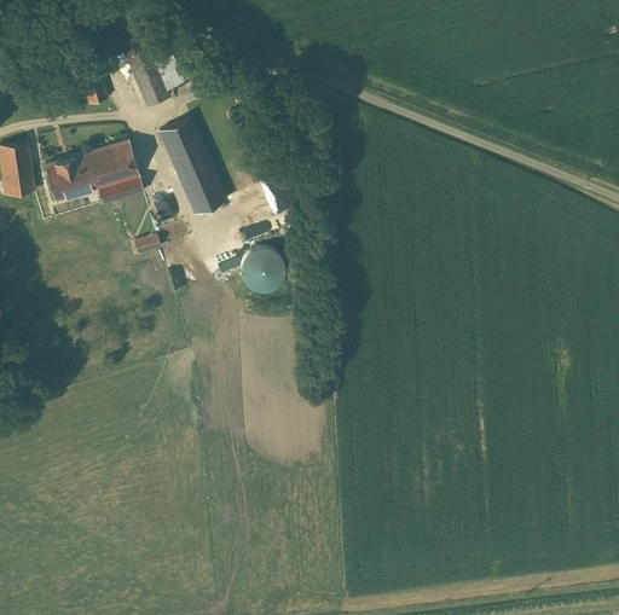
[(142,34),(126,0),(99,0),(146,108),(169,98),(166,92),(183,85),(161,34),(152,38),(149,30),(142,34)]
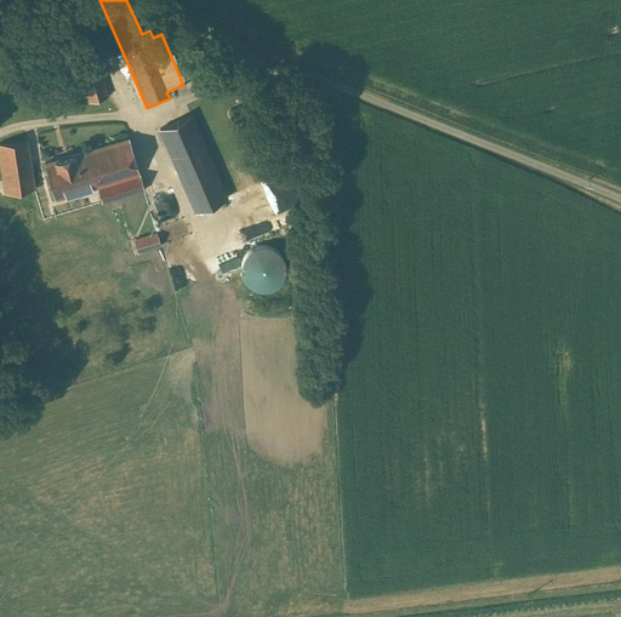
[(92,51),(74,57),(89,106),(107,100),(92,51)]
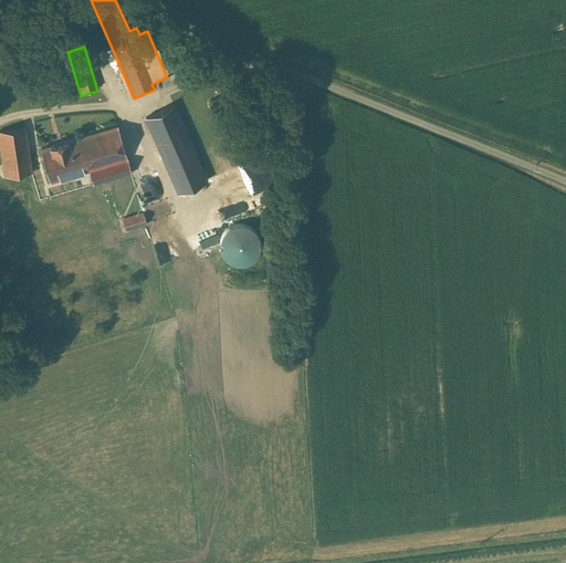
[(174,108),(145,121),(178,195),(206,183),(174,108)]
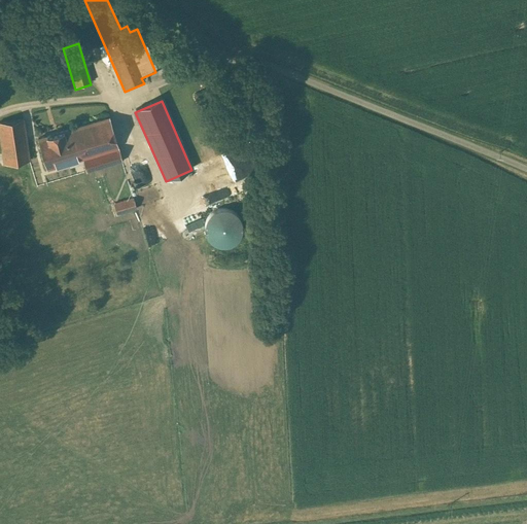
[(108,119),(73,131),(83,164),(86,174),(121,164),(108,119)]
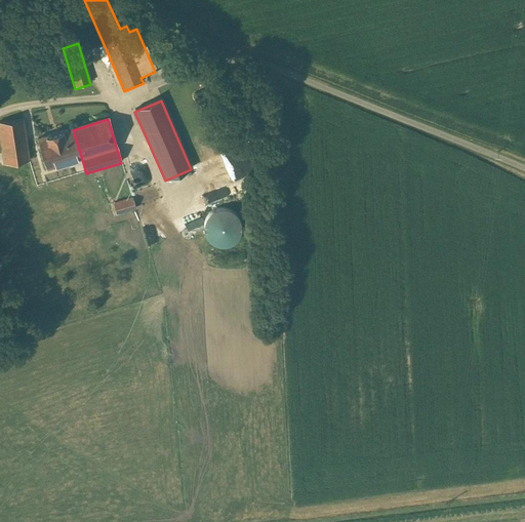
[(23,121),(0,124),(0,141),(4,165),(29,161),(23,121)]
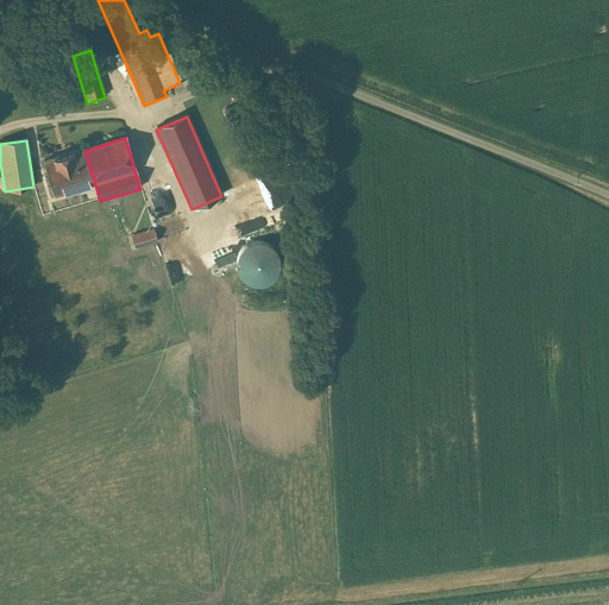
[(85,151),(43,163),(54,197),(79,190),(80,194),(96,189),(85,151)]
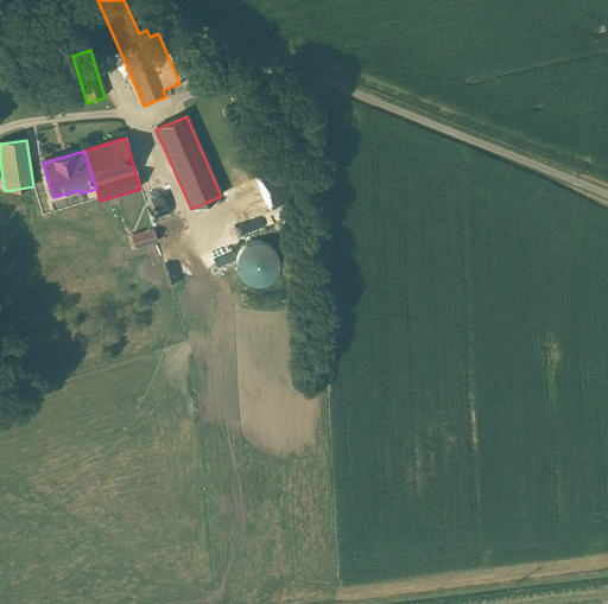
[(296,192),(287,171),(265,180),(277,209),(291,203),(287,196),(296,192)]
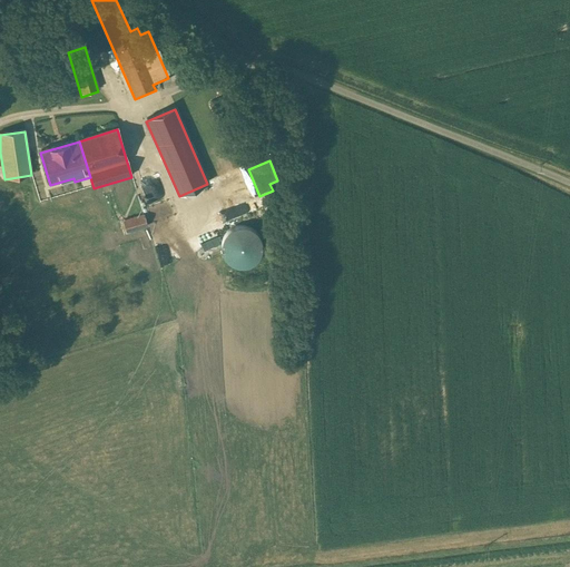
[(144,217),(123,224),(126,234),(147,227),(144,217)]
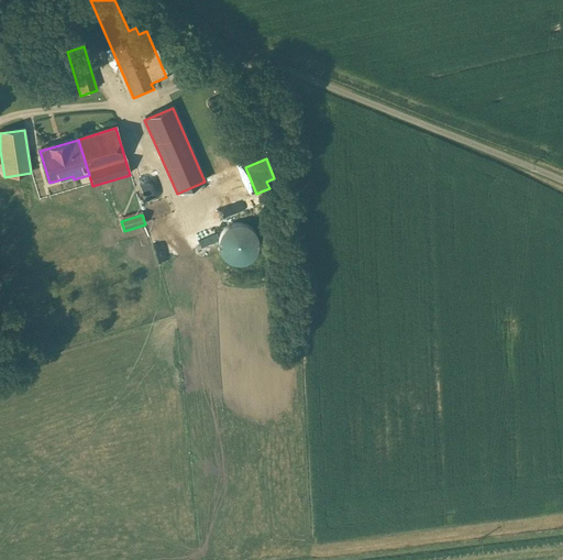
[(254,232),(245,226),(234,223),(224,228),(218,237),(217,248),(221,257),(230,264),(240,266),(251,262),(257,253),(258,242),(254,232)]
